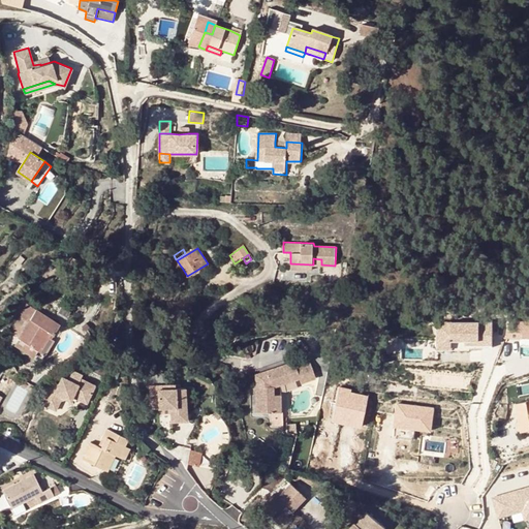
[(179,271),(182,268),(177,260),(174,262),(179,271)]
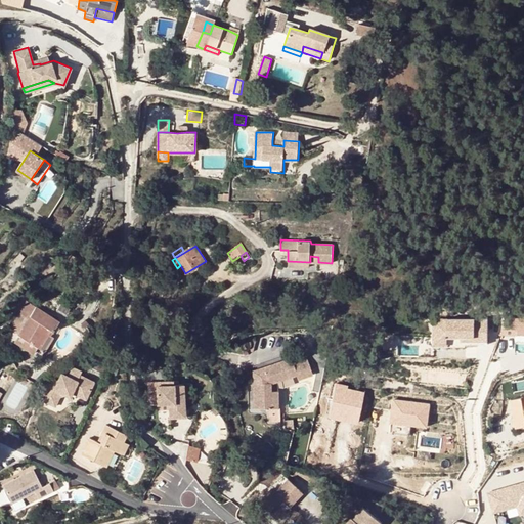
[(28,318),(18,334),(17,335),(19,336),(32,343),(31,345),(34,347),(35,345),(39,348),(50,329),(54,332),(60,321),(27,301),(19,313),(28,318)]
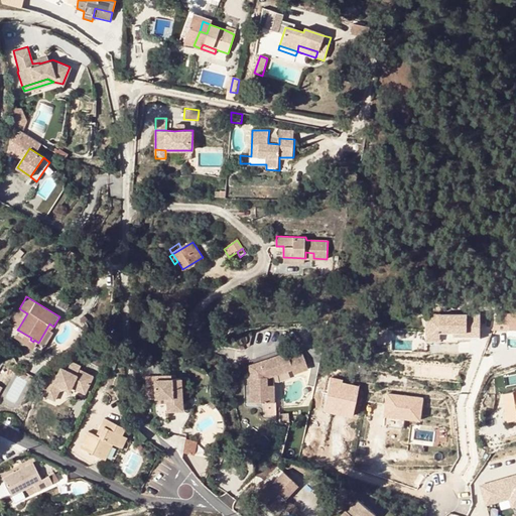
[(10,324),(18,329),(27,313),(19,308),(10,324)]
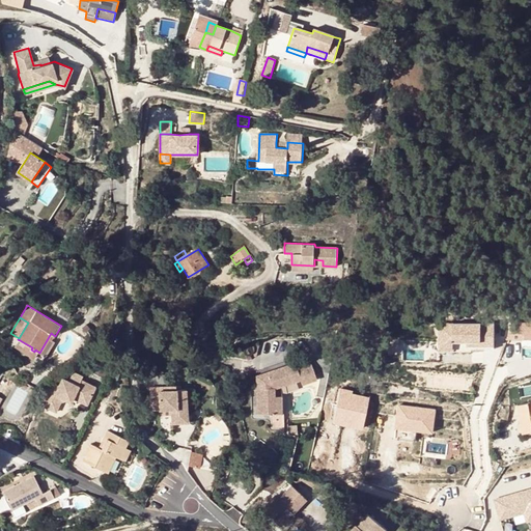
[(530,322),(509,323),(509,338),(530,337),(530,322)]
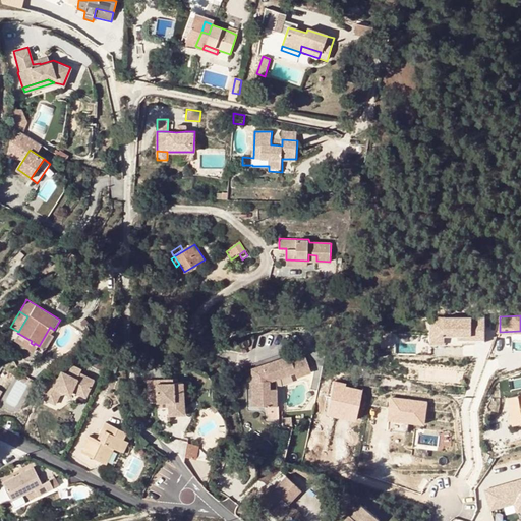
[(485,316),(430,316),(430,326),(437,326),(437,334),(463,335),(463,339),(472,339),(472,330),(484,330),(485,316)]
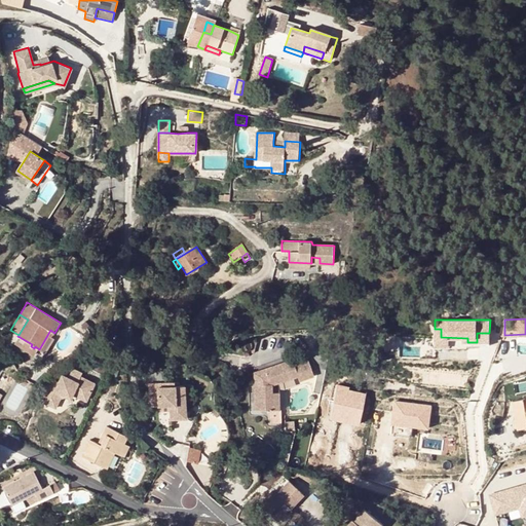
[(57,334),(54,333),(50,330),(39,349),(45,353),(57,334)]
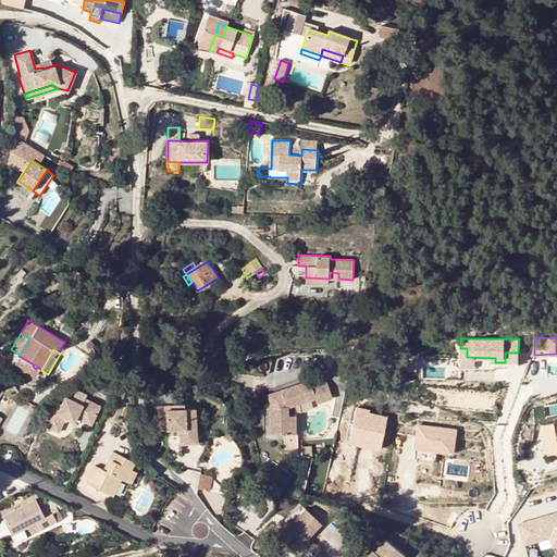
[(351,355),(336,351),(333,368),(348,370),(351,355)]
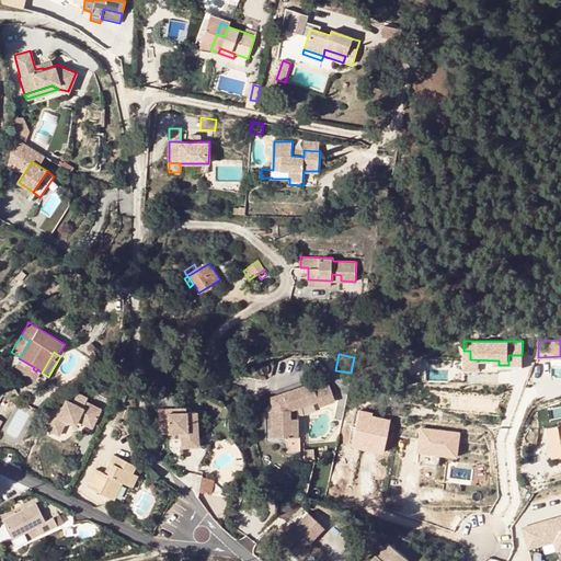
[(422,358),(413,357),(411,371),(419,374),(422,358)]
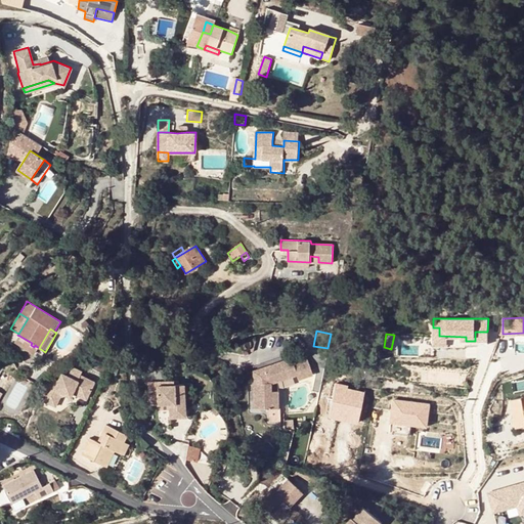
[(34,354),(39,348),(35,345),(34,347),(31,345),(32,343),(19,336),(15,343),(34,354)]
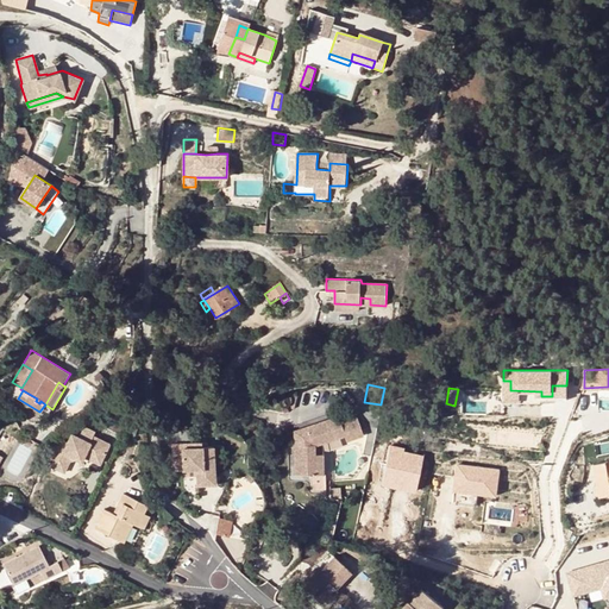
[(313,477),(313,457),(313,445),(345,434),(346,439),(363,434),(358,421),(340,421),(321,422),(307,427),(309,433),(301,437),(301,445),(294,445),(294,476),(313,477)]
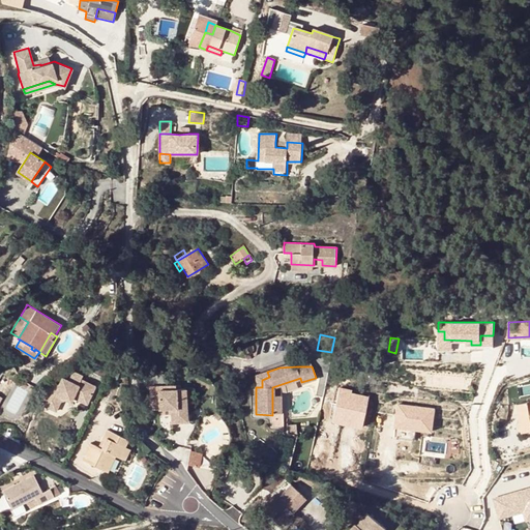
[(256,375),(256,387),(262,387),(262,380),(269,377),(267,372),(256,375)]
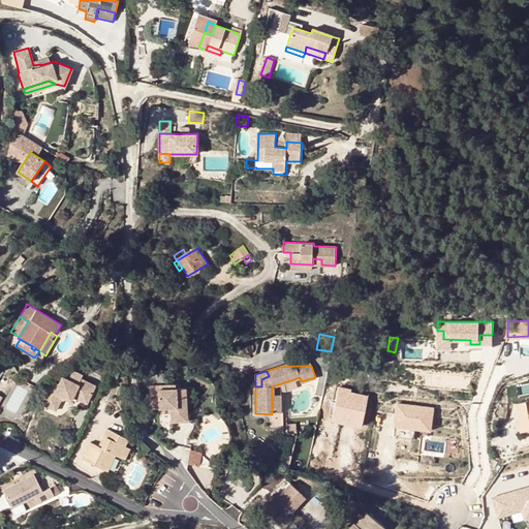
[(52,382),(41,403),(57,411),(62,402),(73,397),(88,403),(96,386),(81,379),(79,384),(63,377),(59,385),(52,382)]
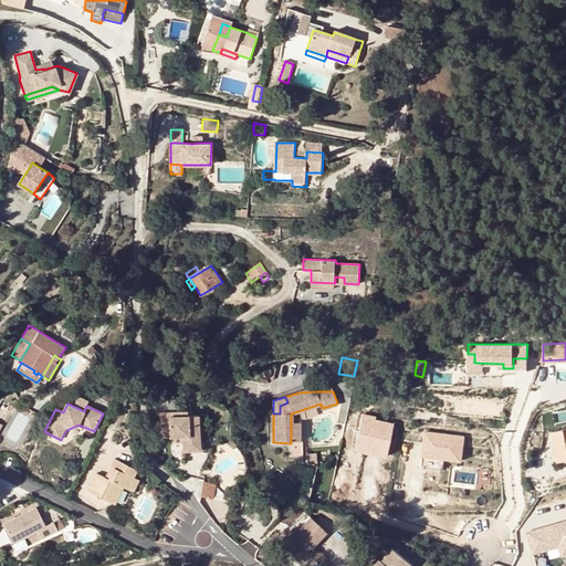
[(180,438),(180,443),(180,447),(199,447),(197,416),(188,416),(173,417),(171,412),(157,412),(158,438),(168,438),(180,438)]
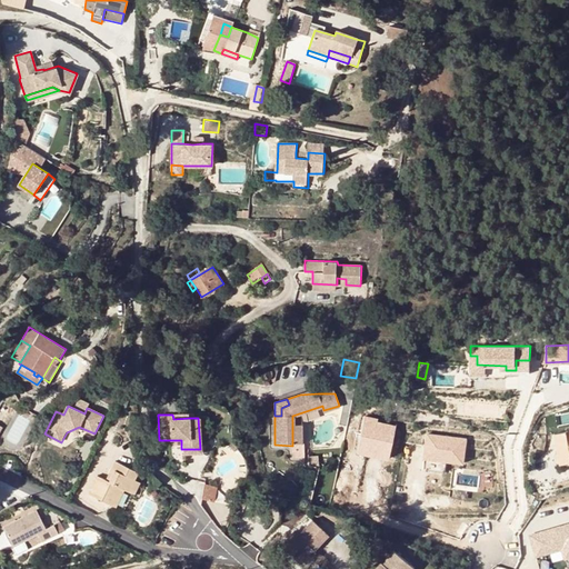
[(292,427),(292,446),(302,446),(302,428),(292,427)]
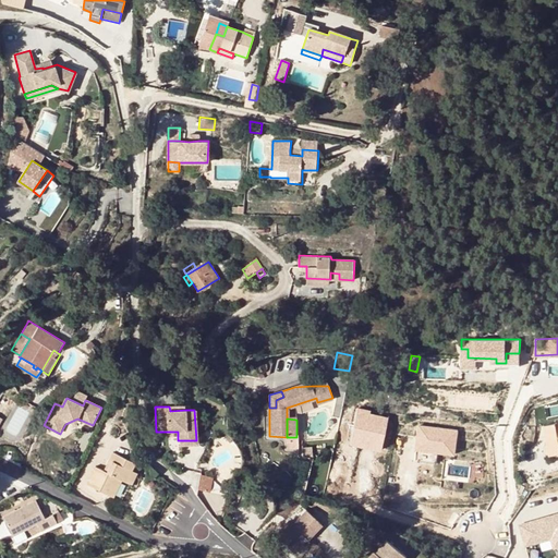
[(557,422),(545,425),(550,455),(557,453),(557,422)]
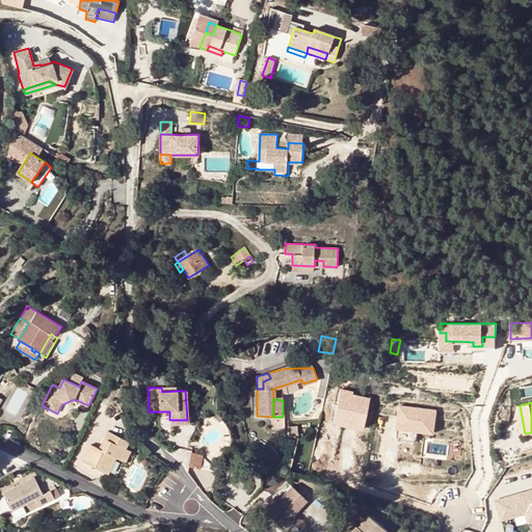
[(400,405),(397,428),(433,432),(435,409),(400,405)]
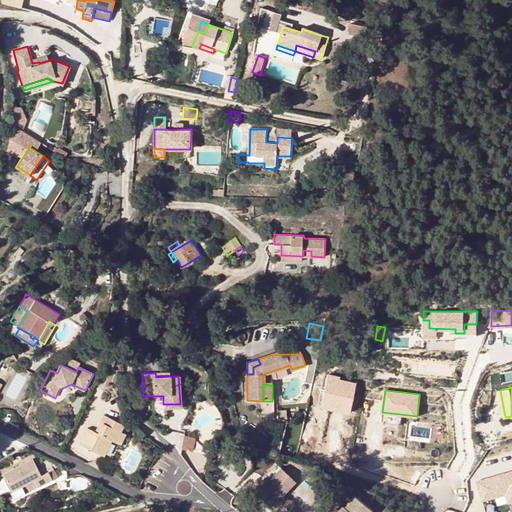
[(99,433),(95,431),(88,428),(80,443),(104,456),(112,440),(115,441),(120,431),(124,424),(104,415),(97,428),(101,430),(99,433)]
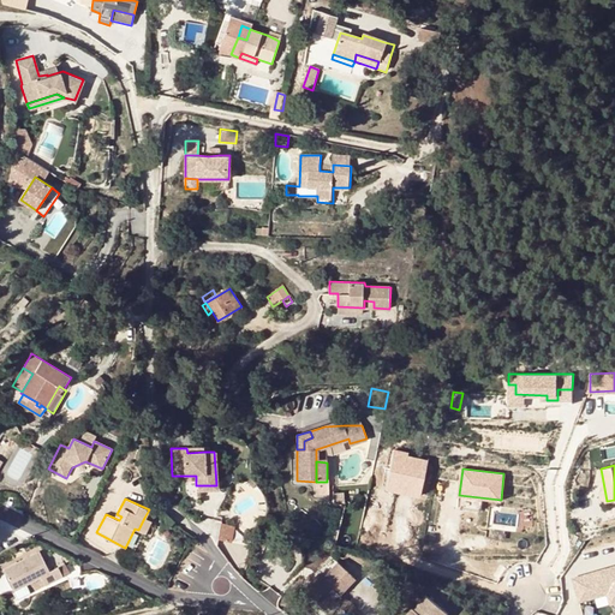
[(144,518),(138,530),(145,533),(151,521),(144,518)]
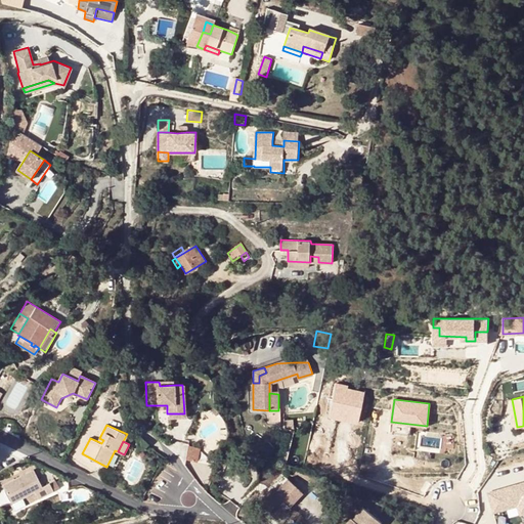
[(187,447),(186,459),(198,460),(199,447),(187,447)]
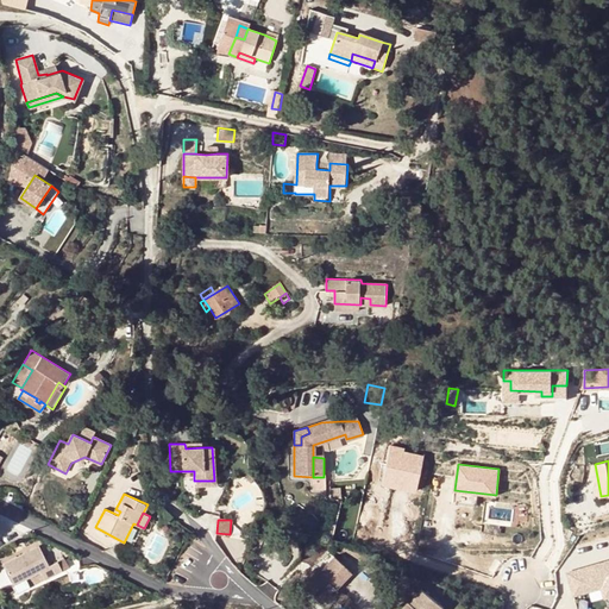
[(14,586),(26,582),(42,573),(46,583),(63,575),(58,564),(50,567),(41,548),(5,565),(14,586)]
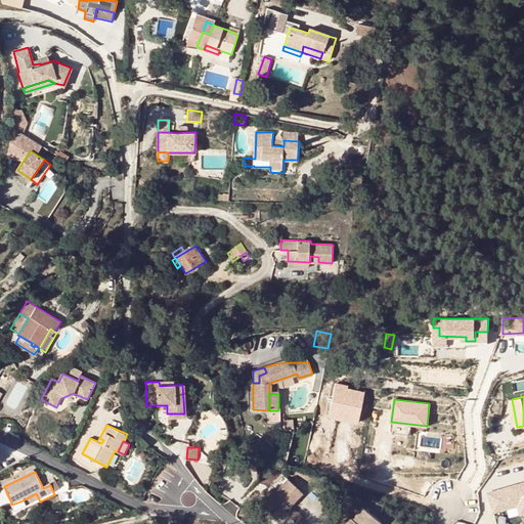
[(291,508),(292,509),(305,493),(290,479),(272,497),(269,501),(264,508),(278,521),(291,508)]
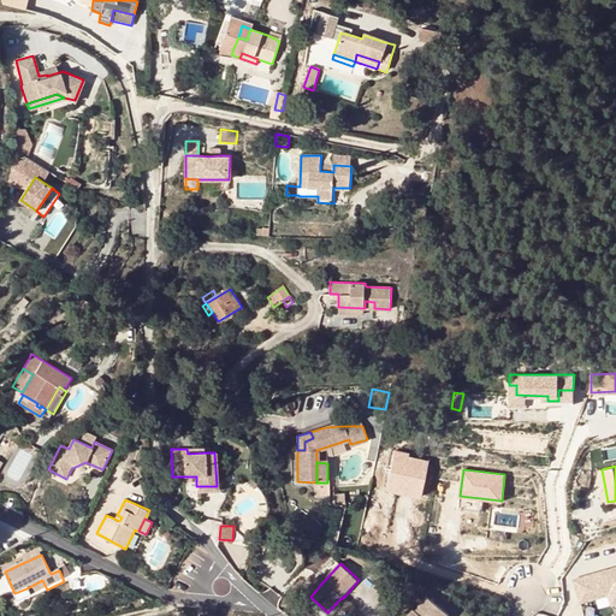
[(606,569),(575,579),(581,602),(609,593),(612,604),(615,602),(615,567),(615,572),(608,574),(606,569)]
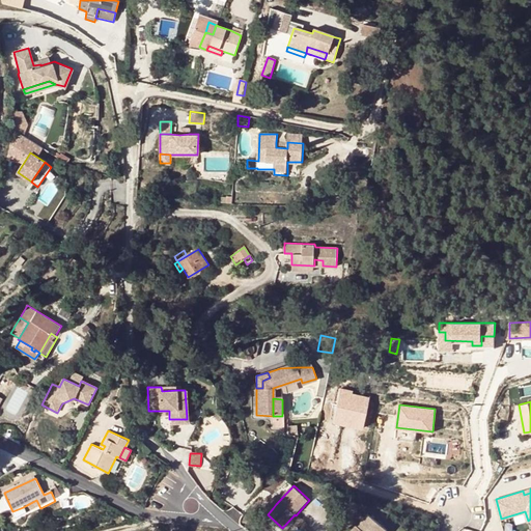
[(267,501),(273,508),(276,504),(270,498),(267,501)]
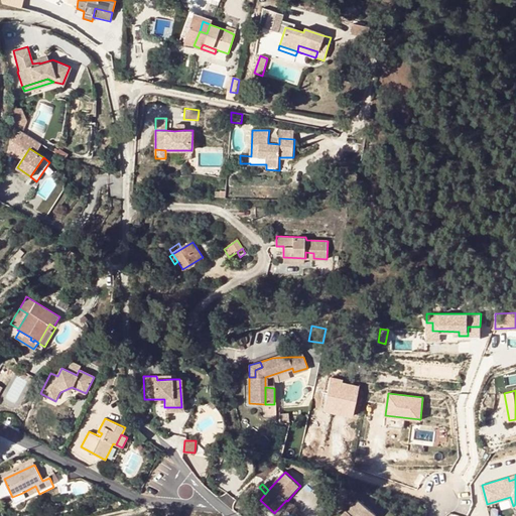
[(24,496),(22,493),(12,497),(14,501),(24,496)]
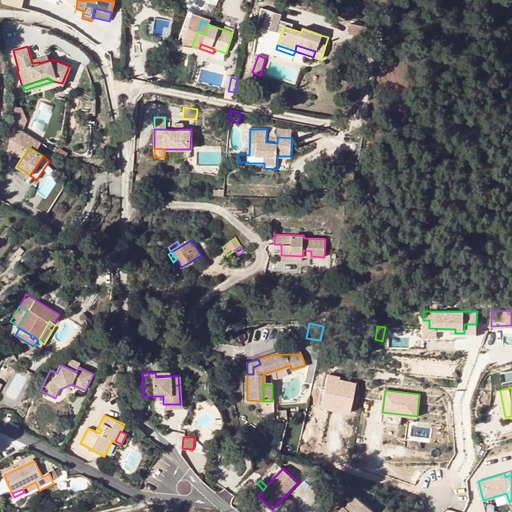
[(376,511),(357,496),(347,509),(345,507),(341,511),(376,511)]
